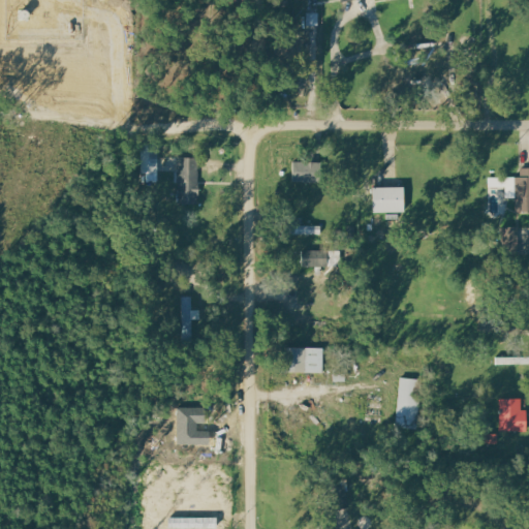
[(307,26),(319,27),(319,13),(307,12),(307,26)]
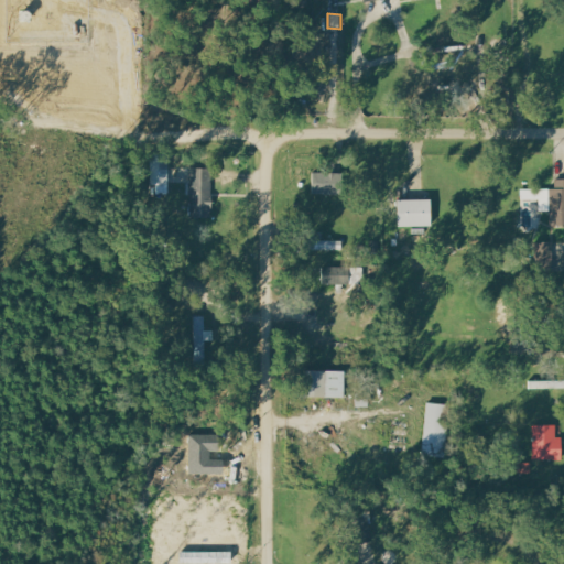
[(170,194),(170,154),(151,154),(152,195),(170,194)]
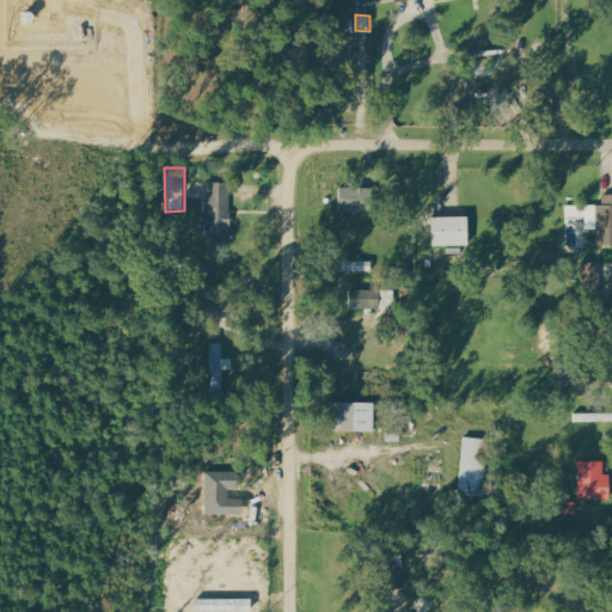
[(207,237),(230,237),(231,183),(208,182),(207,237)]
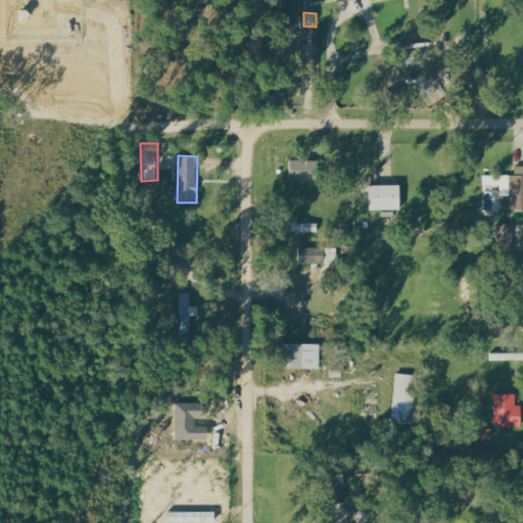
[(289,180),(307,181),(308,161),(289,160),(289,180)]
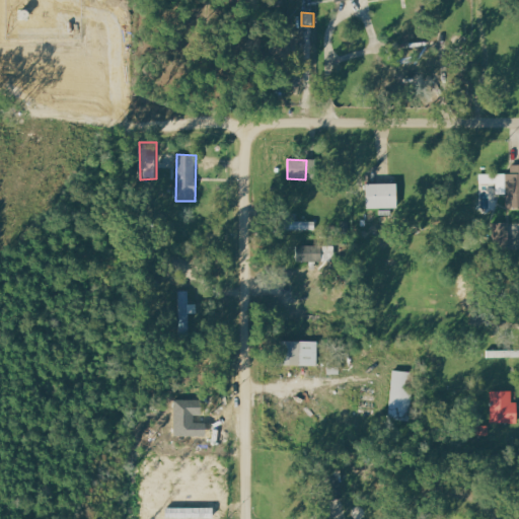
[(507,208),(518,207),(518,164),(511,165),(511,174),(479,174),(479,184),(497,184),(497,195),(507,195),(507,208)]
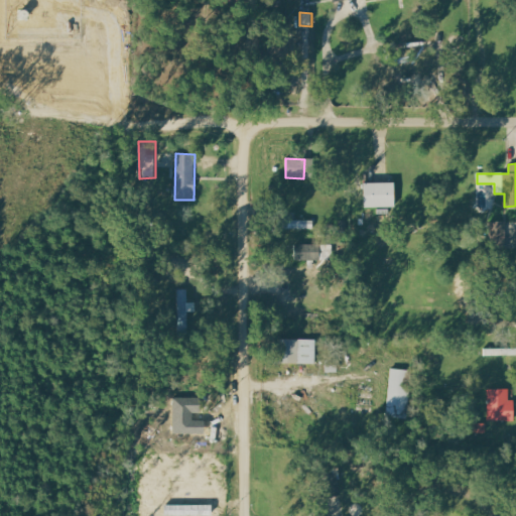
[(364,208),(395,208),(394,183),(364,183),(364,208)]
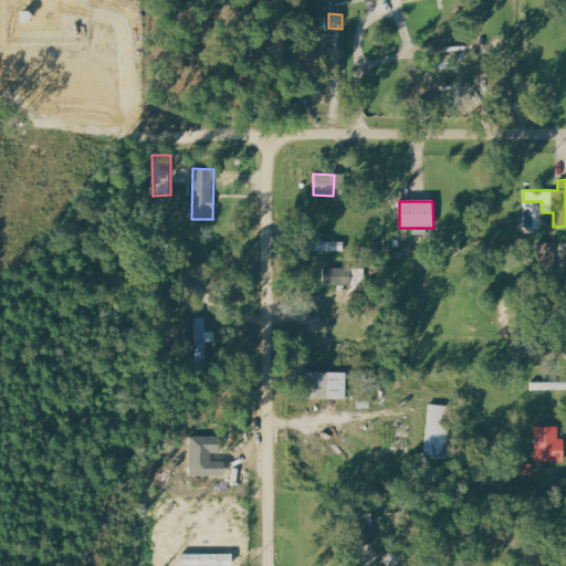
[(308,249),(325,250),(325,242),(308,241),(308,249)]
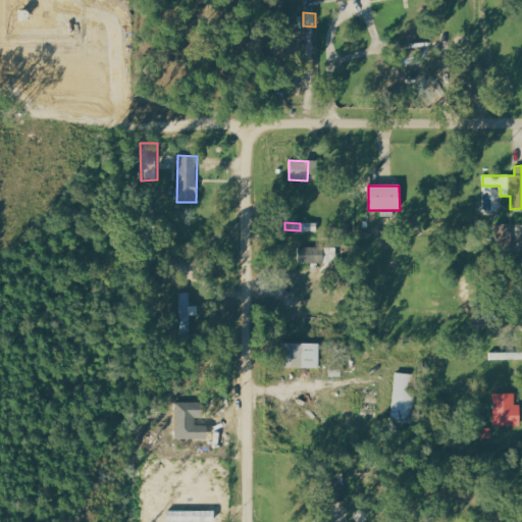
[(513,224),(496,224),(496,251),(514,251),(513,224)]
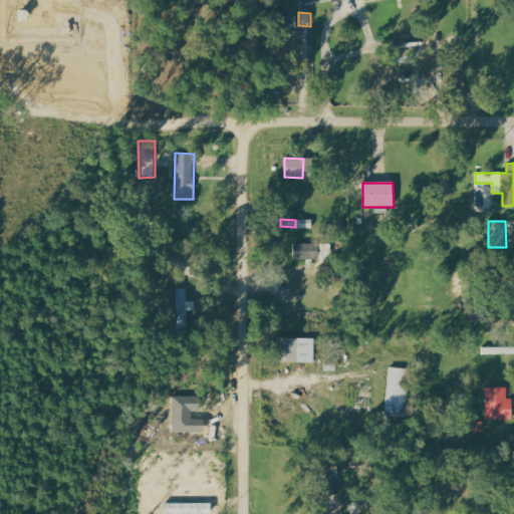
[(294,258),(318,258),(318,243),(293,244),(294,258)]
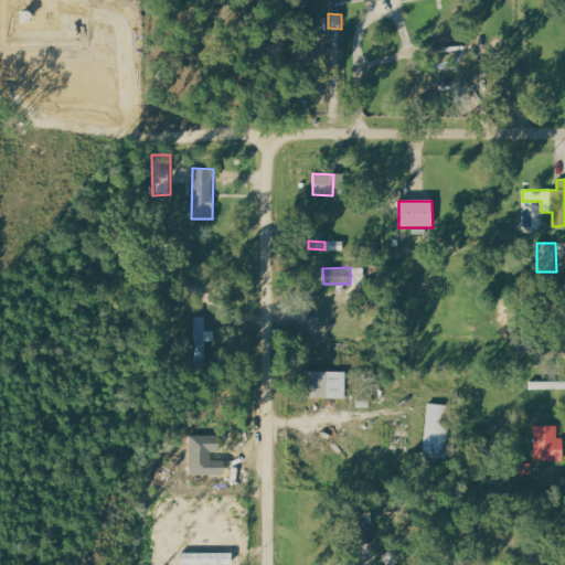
[(213,332),(206,332),(206,318),(196,317),(196,361),(206,361),(206,341),(213,341),(213,332)]
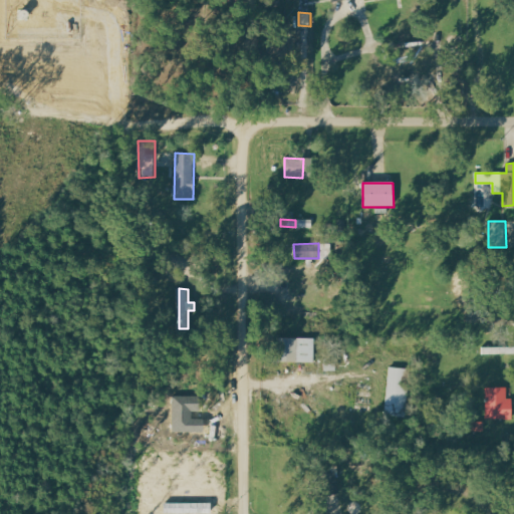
[(279,362),(314,363),(315,338),(279,337),(279,362)]
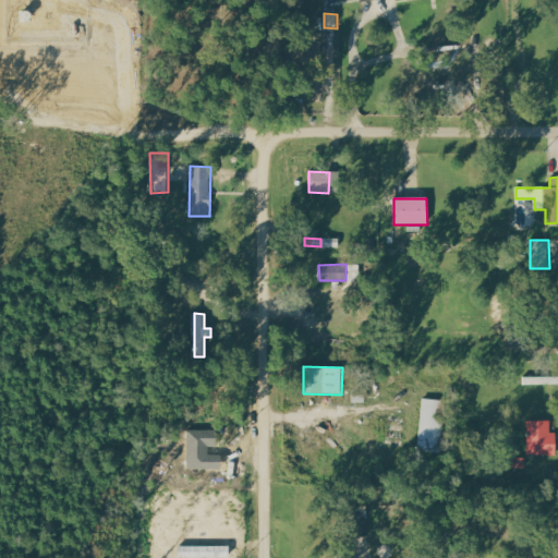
[(440,452),(443,400),(422,399),(420,451),(440,452)]
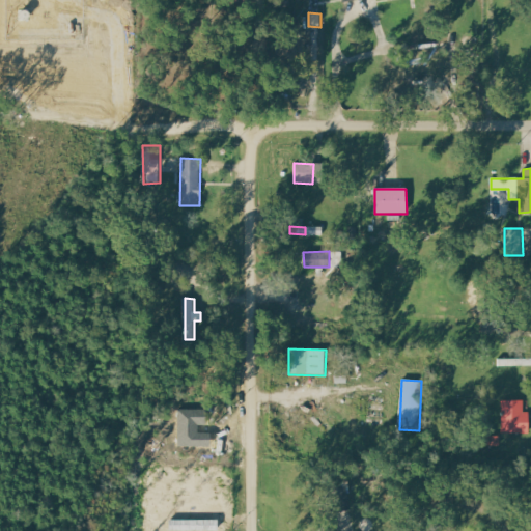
[(524,400),(502,400),(502,434),(530,432),(529,412),(525,412),(524,400)]
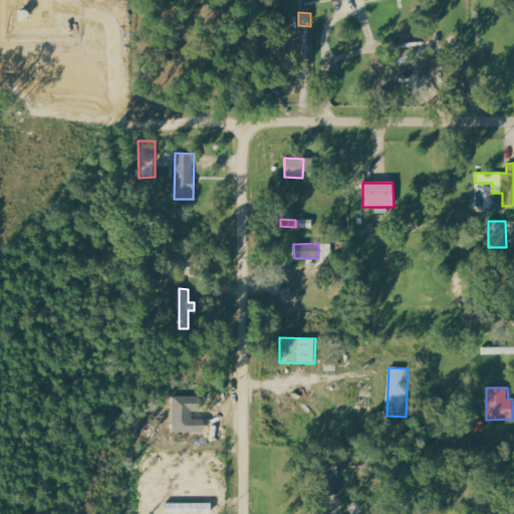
[(319,496),(338,495),(337,474),(318,475),(319,496)]
